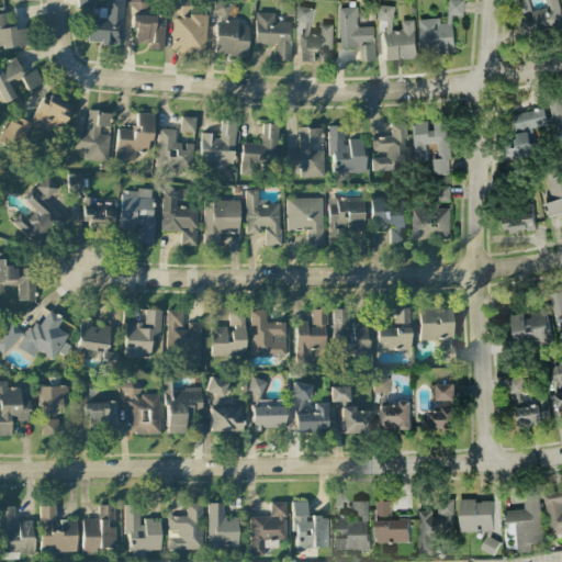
[(123,0),(105,0),(104,19),(88,18),(87,43),(121,45),(123,0)]
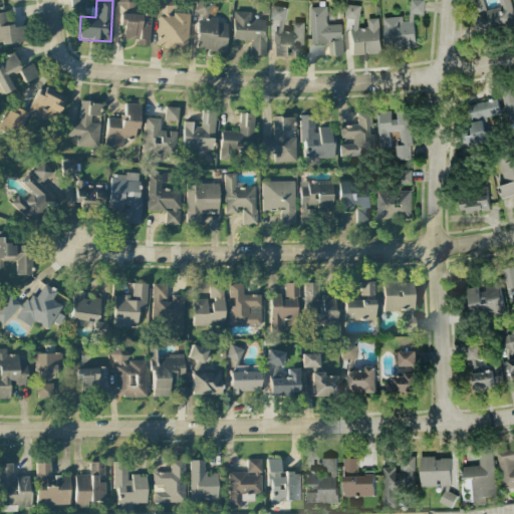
[(189,14),(174,13),(174,0),(159,0),(157,48),(188,49),(189,14)]
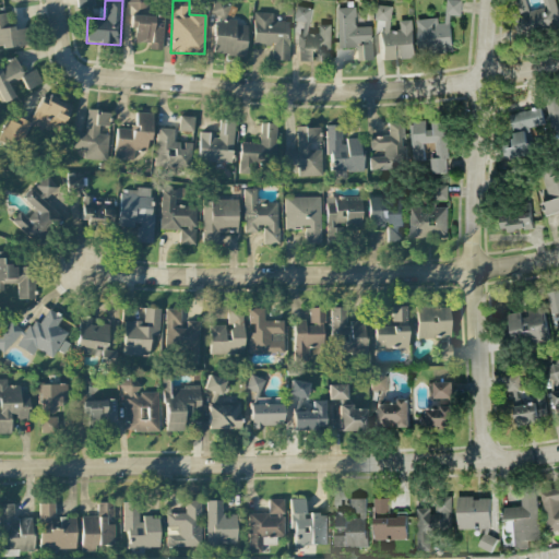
[(416,20),(418,55),(452,52),(450,15),(461,15),(459,0),(442,0),(443,18),(416,20)]
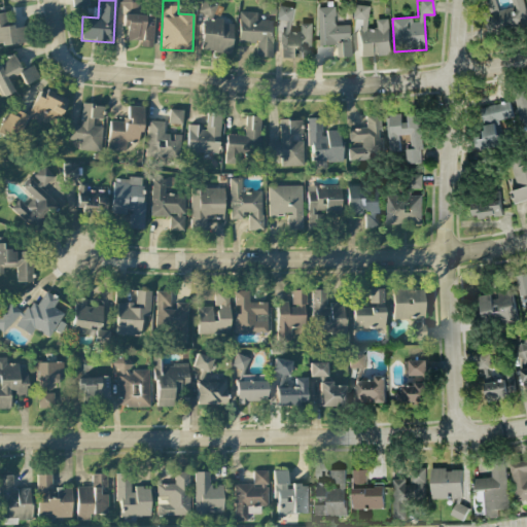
[(526,24),(526,19),(522,0),(510,0),(512,7),(497,10),(494,0),(483,0),(484,0),(487,11),(481,13),(486,35),(526,24)]
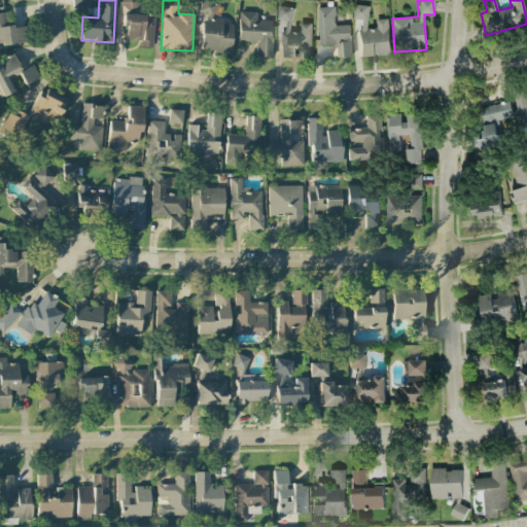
[(233,24),(221,24),(222,16),(220,16),(221,4),(203,3),(200,51),(231,54),(233,24)]
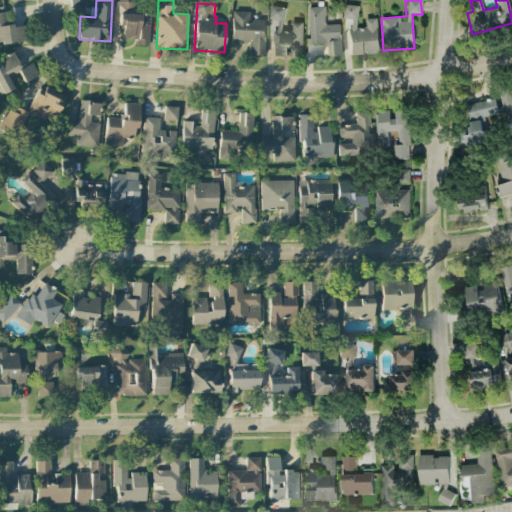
[(356,5),(342,6),(343,31),(348,31),(349,55),(379,53),(376,18),(365,19),(365,28),(358,28),(356,5)]
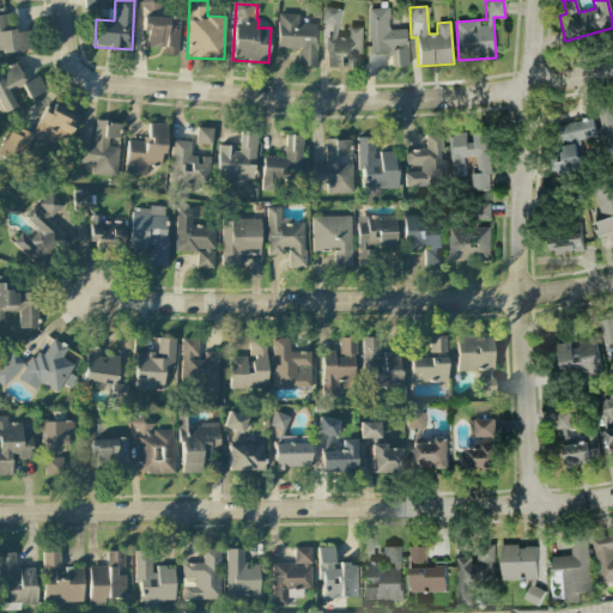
[(362,67),(362,26),(349,26),(349,36),(340,37),(339,7),(323,8),(323,23),(326,23),(327,68),(362,67)]
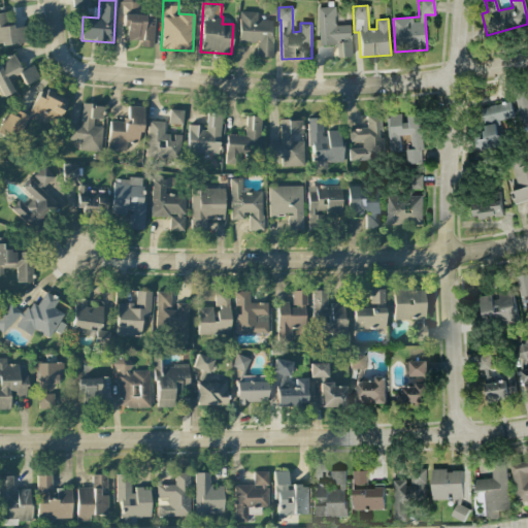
[(318,7),(319,45),(336,45),(336,58),(352,58),(351,25),(335,25),(335,6),(318,7)]
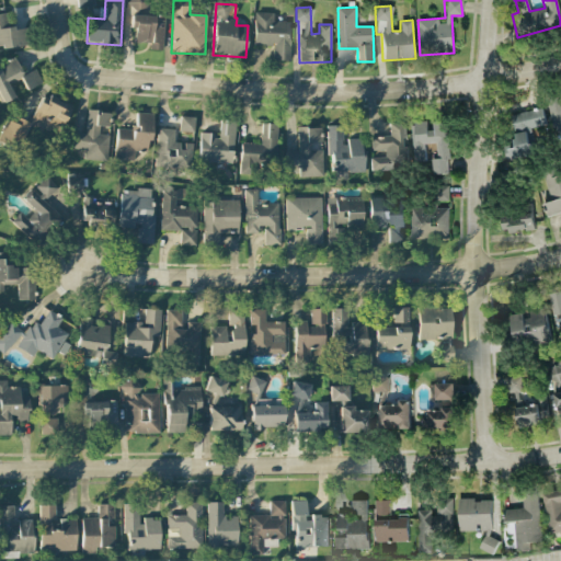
[(273,13),(253,13),(253,46),(273,47),(273,61),(289,61),(290,22),(273,21),(273,13)]
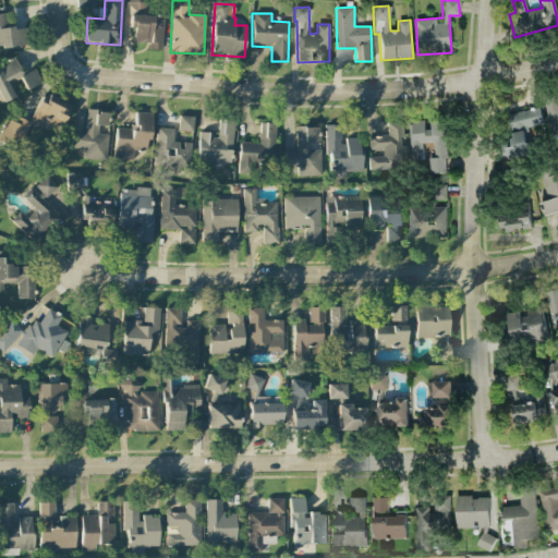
[(133,43),(147,43),(147,50),(162,50),(164,16),(130,15),(130,28),(133,28),(133,43)]
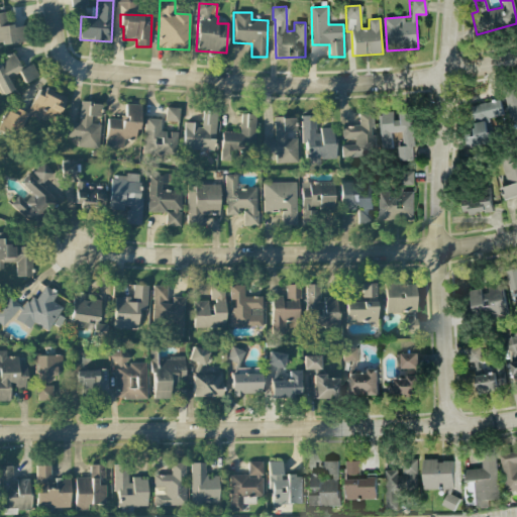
[(32,65),(20,70),(14,56),(0,61),(0,93),(1,96),(13,91),(7,77),(18,72),(23,83),(38,77),(32,65)]
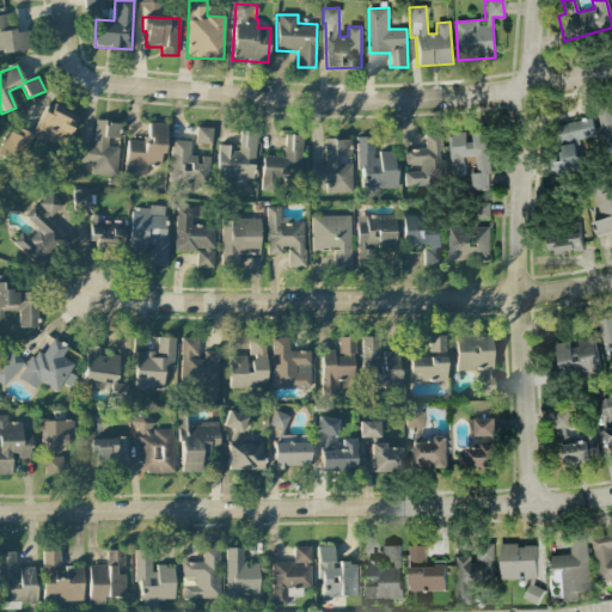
[(47,103),(32,133),(62,147),(78,118),(47,103)]
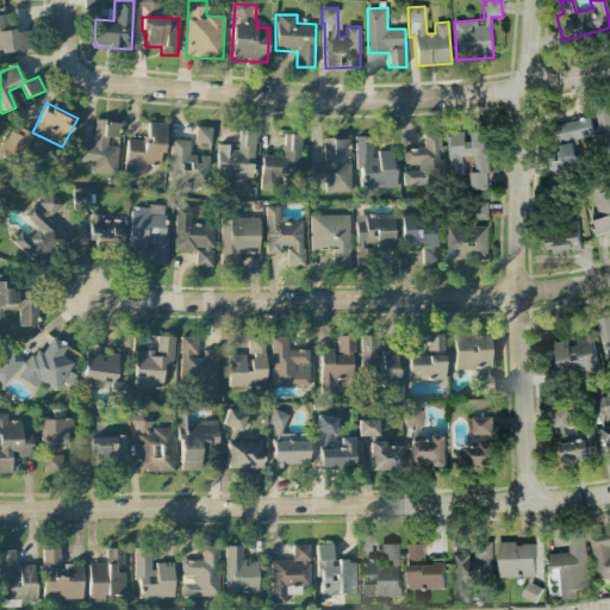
[(609,107),(596,111),(605,157),(609,156),(609,107)]
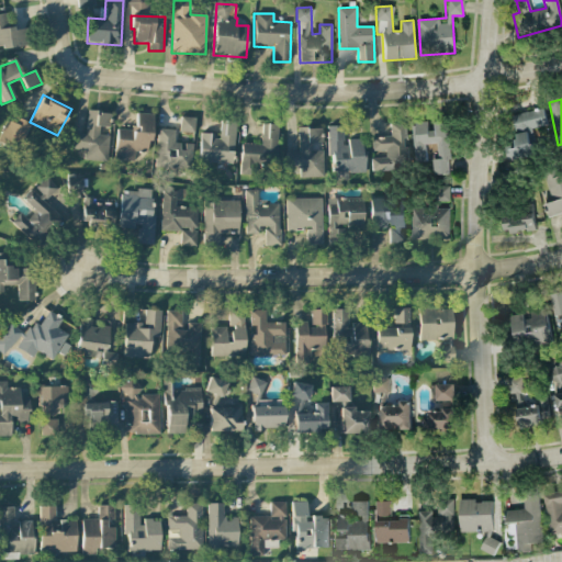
[(509,114),(516,147),(505,149),(507,160),(535,156),(530,127),(546,125),(543,109),(509,114)]
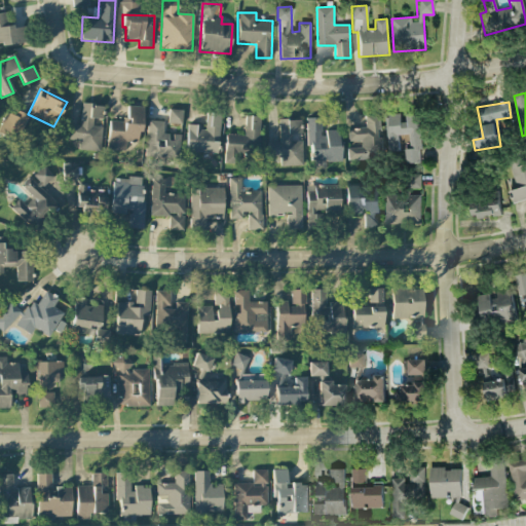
[(101,151),(102,127),(92,126),(94,119),(103,119),(104,106),(81,105),(80,125),(68,124),(68,141),(79,141),(78,150),(101,151)]
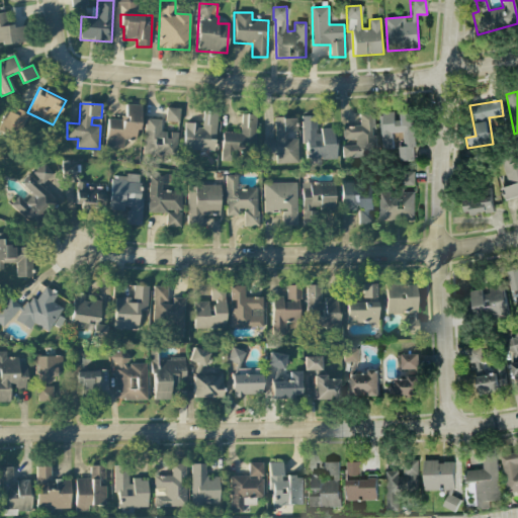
[(107,118),(106,148),(123,149),(123,138),(139,139),(141,105),(124,104),(123,119),(107,118)]
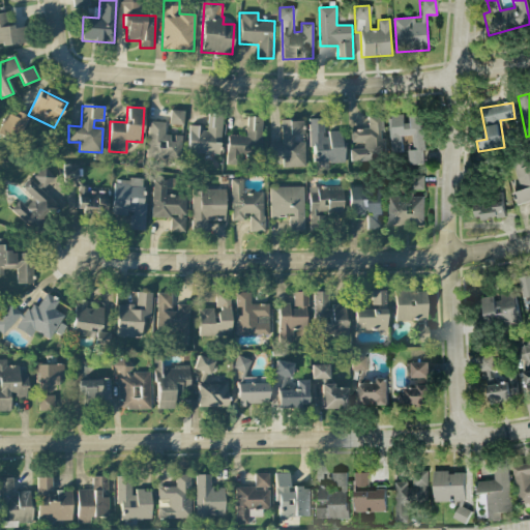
[(27,115),(7,110),(0,135),(19,141),(27,115)]
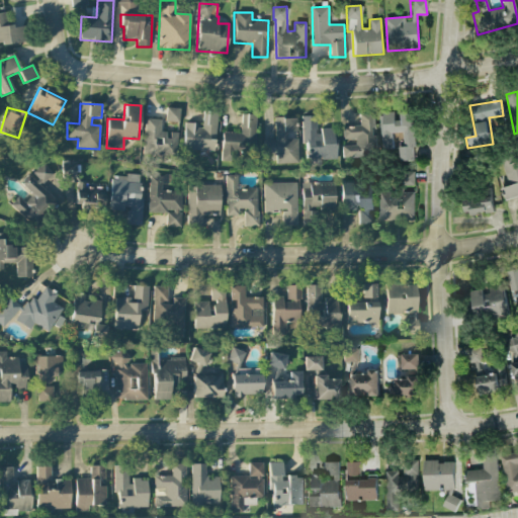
[(180,108),(166,107),(165,121),(179,122),(180,108)]
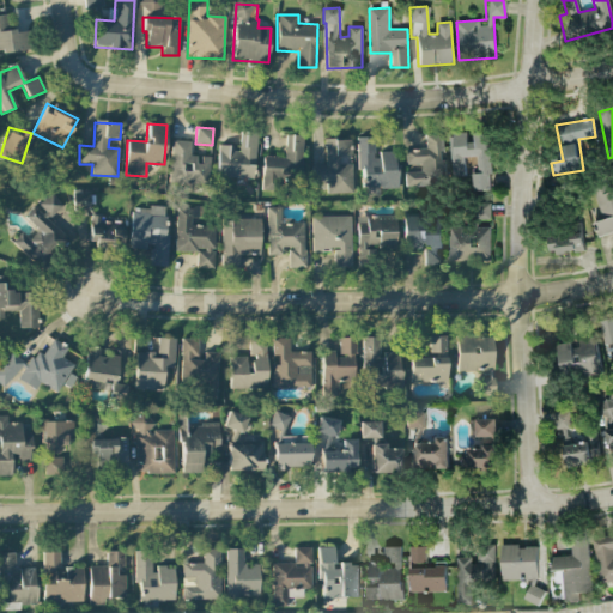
[(256,132),(240,132),(238,147),(218,146),(217,177),(255,178),(256,132)]
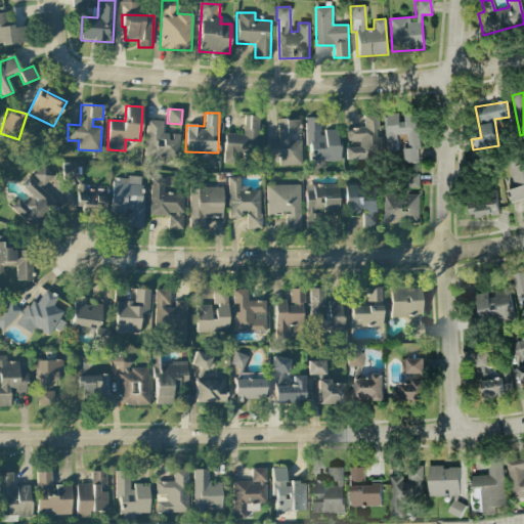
[(384,114),(385,151),(397,150),(396,134),(403,134),(404,163),(420,162),(418,113),(404,113),(405,121),(399,122),(399,113),(384,114)]
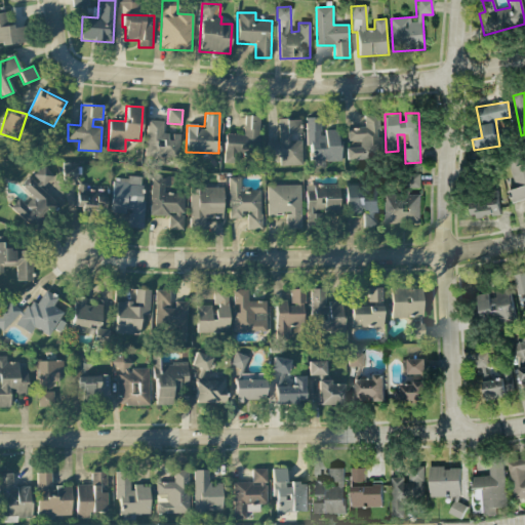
[(226,134),(224,162),(235,163),(235,154),(257,155),(259,117),(245,116),(244,135),(226,134)]
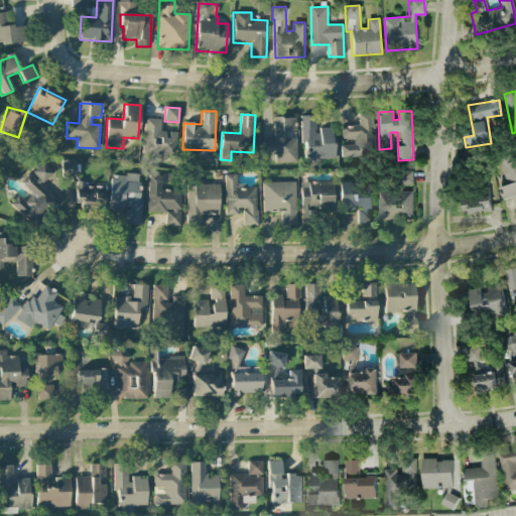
[(341,126),(342,139),(353,139),(353,145),(341,145),(341,156),(374,155),(373,114),(358,114),(358,126),(341,126)]
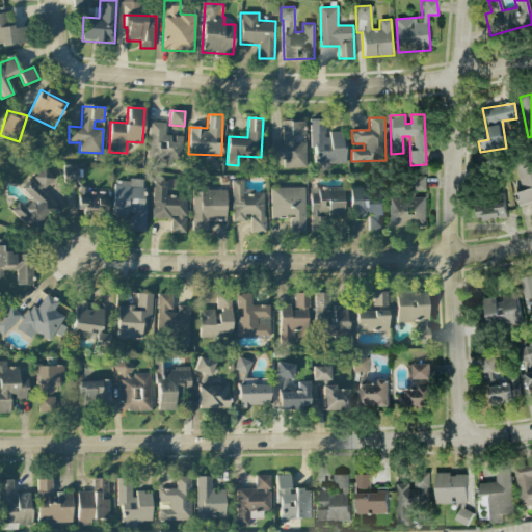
[(310,120),(310,148),(314,148),(315,164),(344,163),(343,131),(325,132),(325,118),(310,120)]
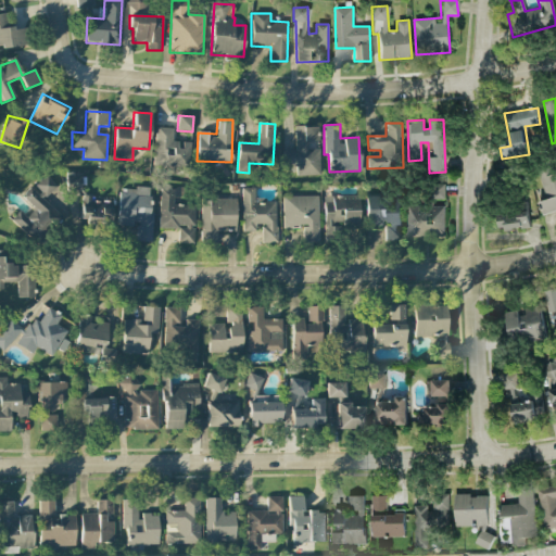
[(190,142),(173,141),(173,128),(155,127),(154,166),(189,167),(190,142)]
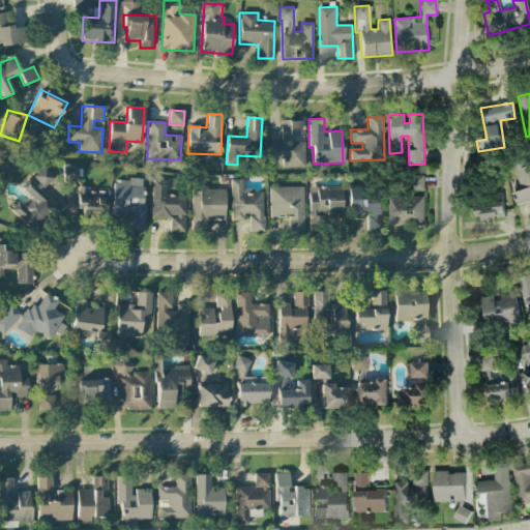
[(304,167),(304,142),(293,142),(293,135),(303,135),(303,121),(281,121),(281,144),(270,144),(270,159),(283,159),(283,168),(304,167)]
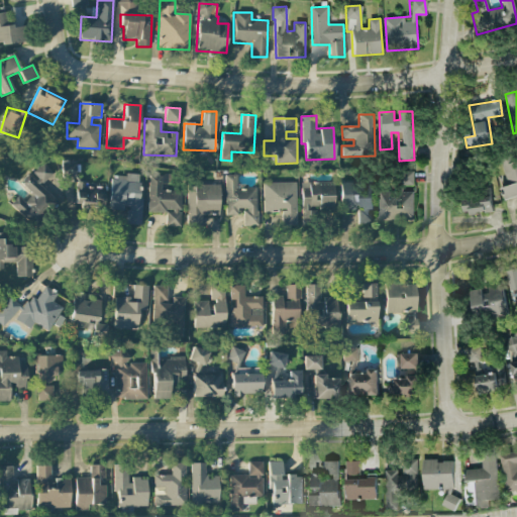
[(516,161),(502,166),(508,186),(499,188),(503,200),(516,195),(516,161)]
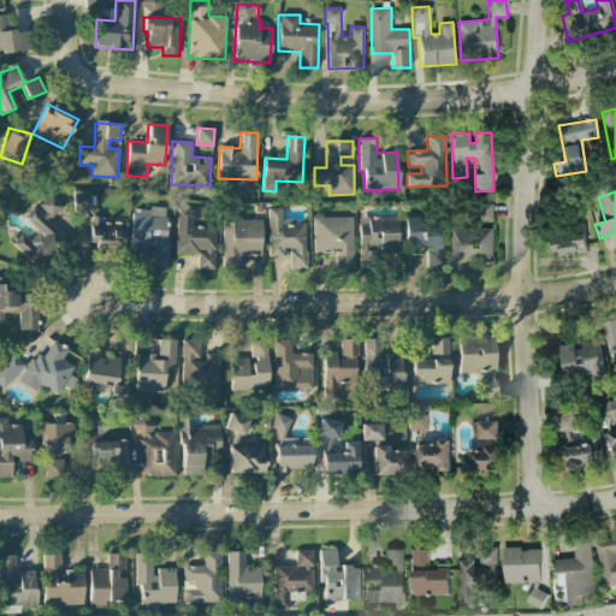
[(48,220),(63,207),(52,194),(25,218),(39,232),(29,241),(22,235),(13,242),(37,270),(67,242),(48,220)]
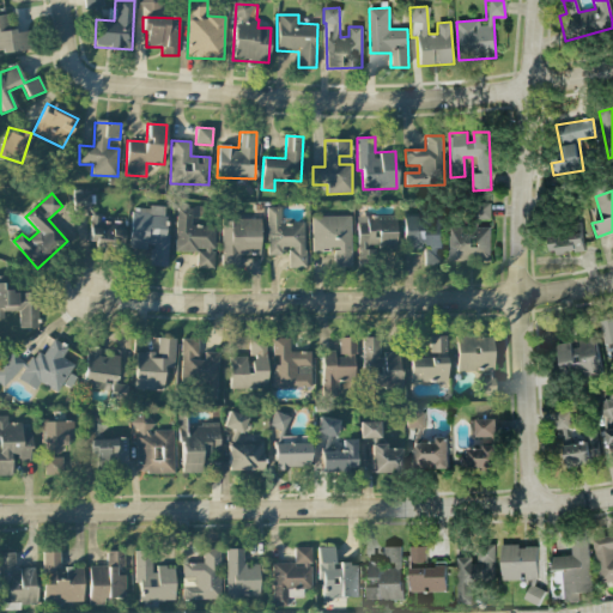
[(90,210),(90,194),(73,194),(73,210),(90,210)]
